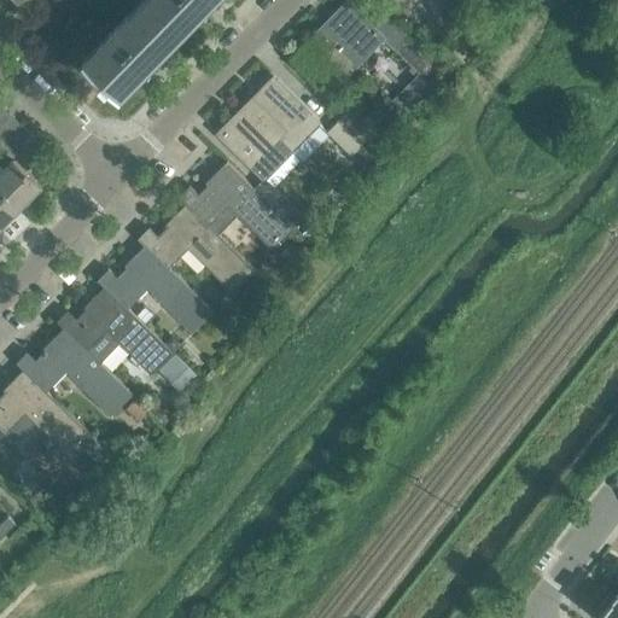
[(155,59),(179,35),(143,0),(141,0),(86,58),(86,57),(85,58),(103,76),(101,77),(108,83),(109,82),(122,94),(122,93),(146,69),(150,71),(156,60),(155,59)]
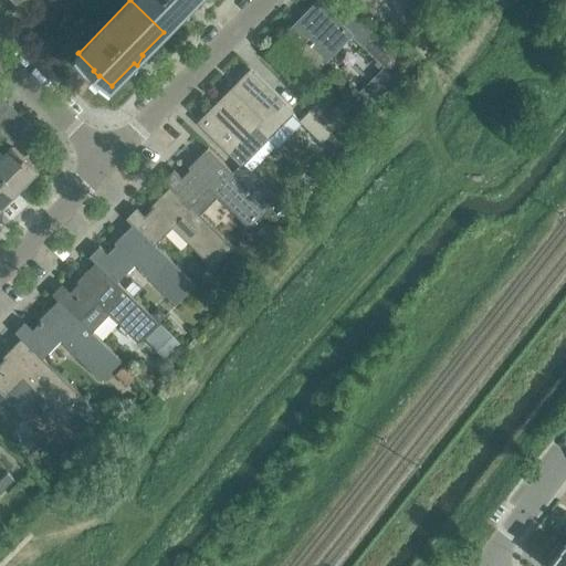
[(130,0),(164,32),(186,9),(190,11),(196,1),(195,0),(130,0)]
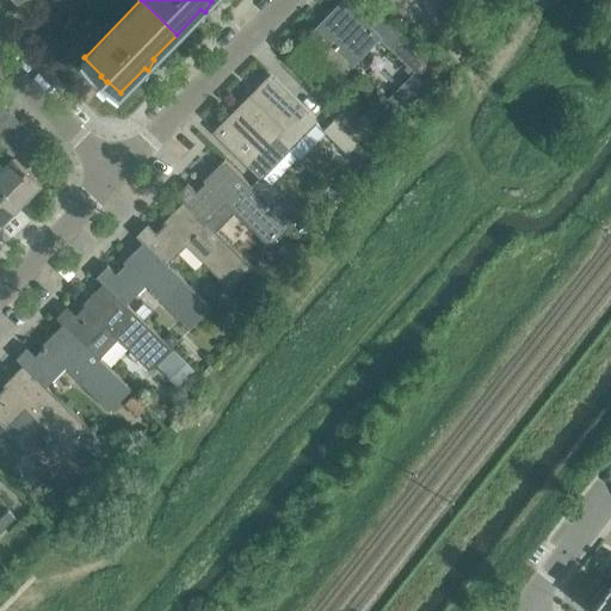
[(380,36),(344,1),(316,29),(352,65),(380,36)]
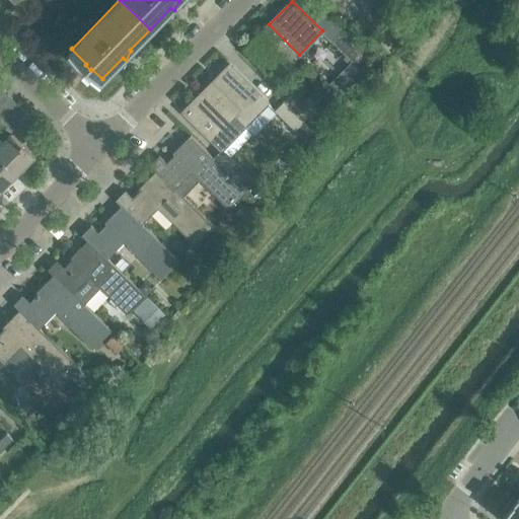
[(276,78),(299,55),(269,24),(245,48),(276,78)]
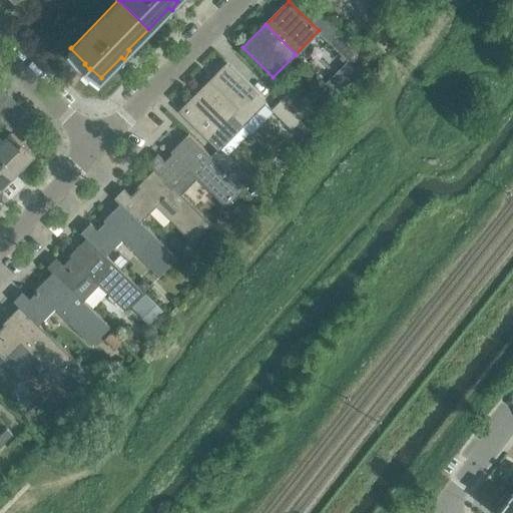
[(355,53),(357,52),(336,32),(328,41),(348,61),(348,60),(358,70),(365,63),(355,53)]
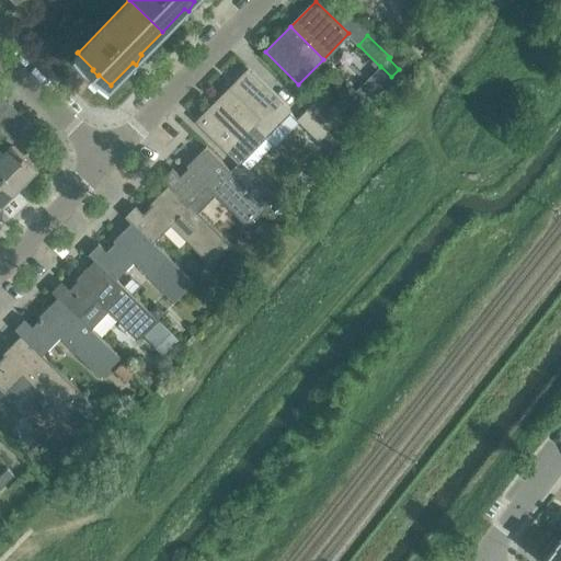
[(282,102),(248,69),(222,94),(256,127),(282,102)]
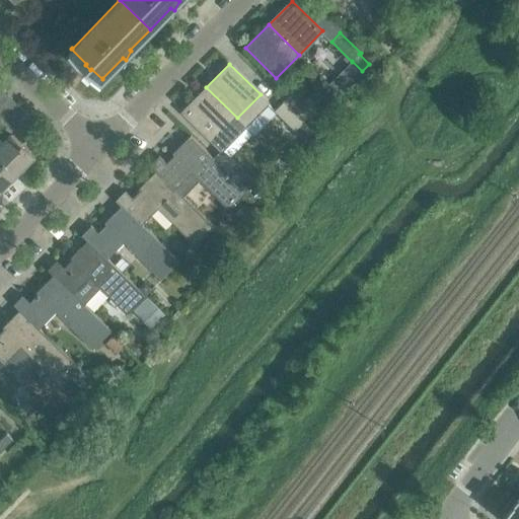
[(0,102),(8,94),(0,86),(0,102)]
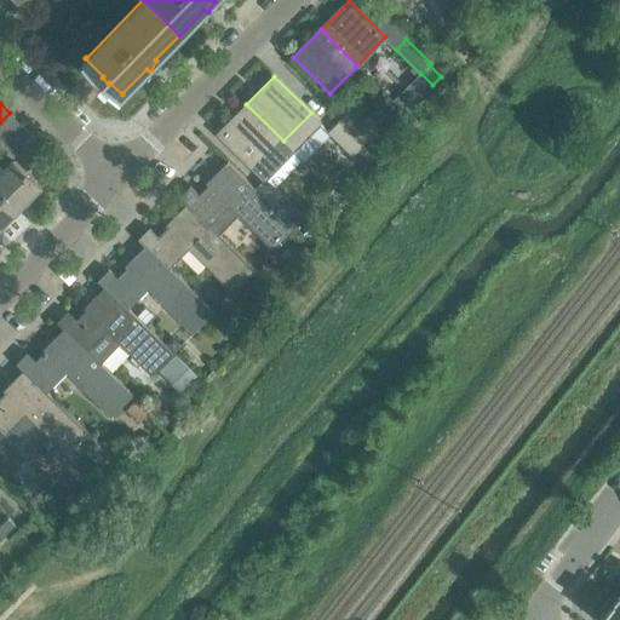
[(292,149),(283,141),(246,104),(218,133),(264,178),(292,149)]
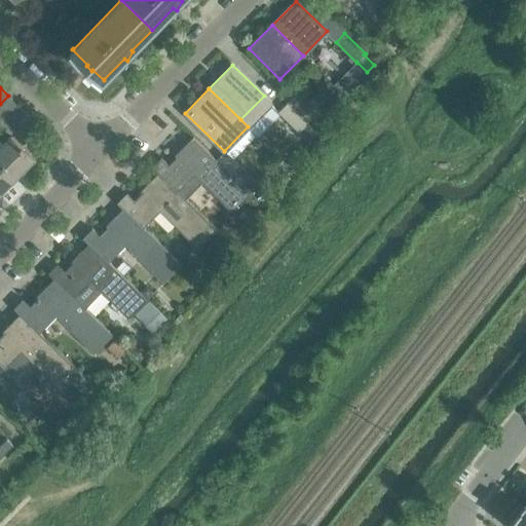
[(287,103),(308,123),(316,114),(296,94),(287,103)]
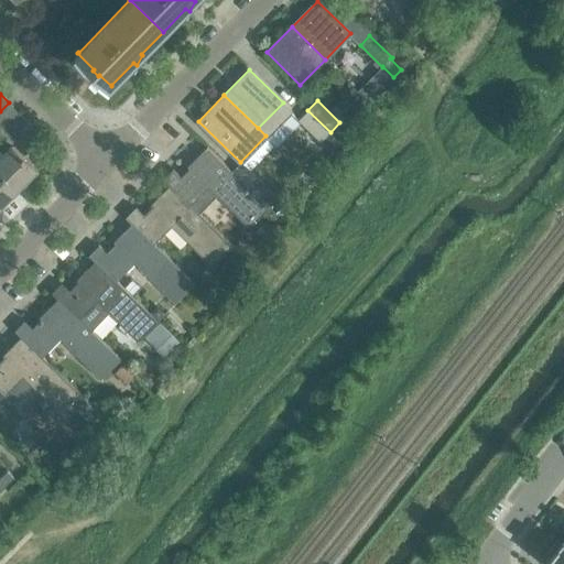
[(339,141),(331,132),(307,110),(299,119),(321,141),(323,140),(332,149),(339,141)]
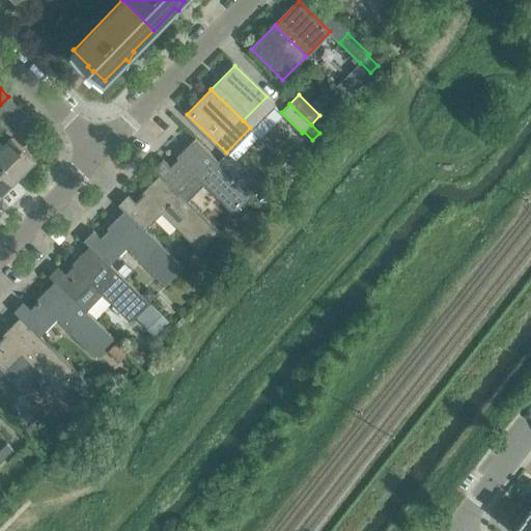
[(36,159),(20,142),(12,135),(12,136),(9,133),(6,130),(0,136),(0,138),(5,143),(0,147),(0,160),(18,177),(36,159)]
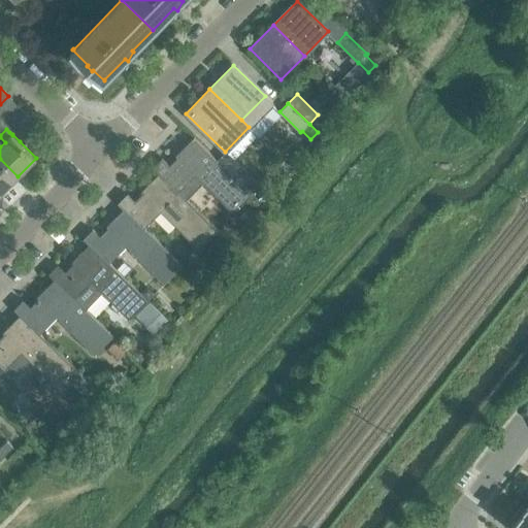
[(159,172),(178,192),(179,192),(195,175),(234,212),(253,194),(231,173),(194,137),(168,164),(162,158),(153,167),(159,173),(159,172)]
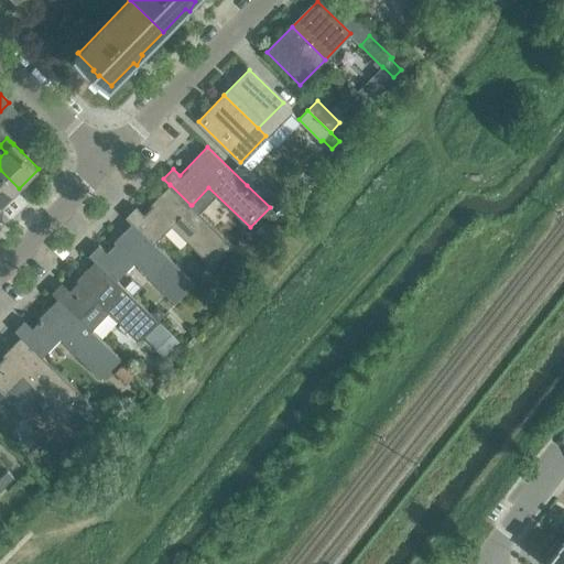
[(0,207),(19,188),(0,170),(0,207)]
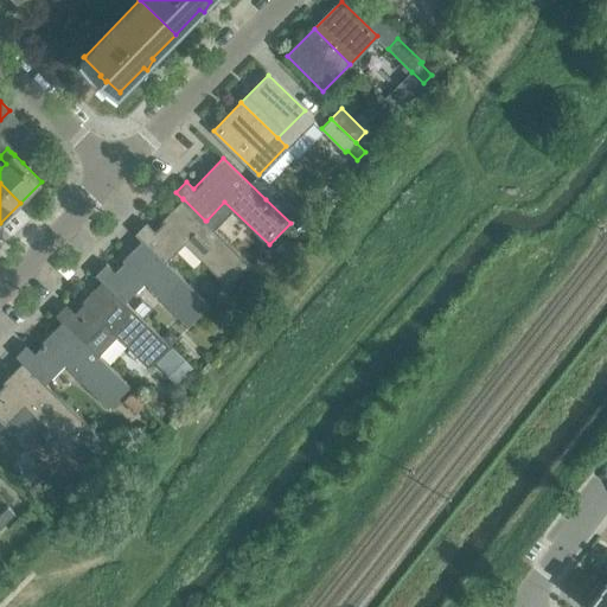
[(300,212),(276,189),(266,199),(291,223),(300,212)]
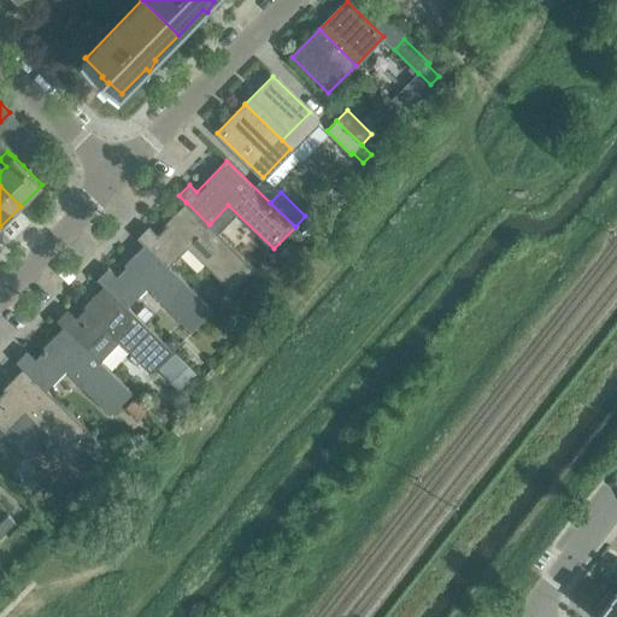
[(254,268),(210,224),(209,224),(186,201),(186,203),(156,233),(150,225),(139,238),(145,244),(169,265),(188,246),(233,291),(254,268)]
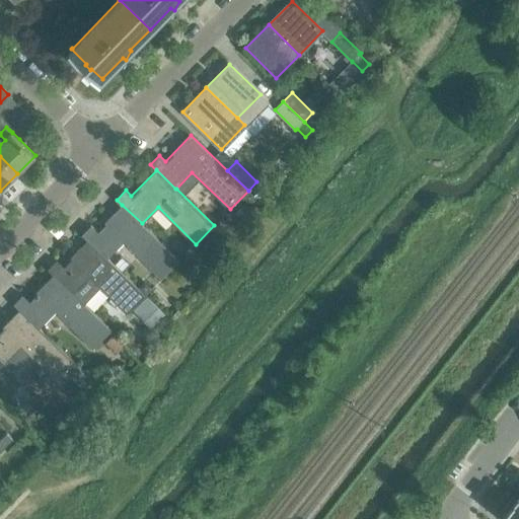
[(142,223),(122,205),(96,230),(91,225),(82,234),(87,239),(88,239),(107,258),(107,257),(124,241),(162,279),(179,261),(142,223)]
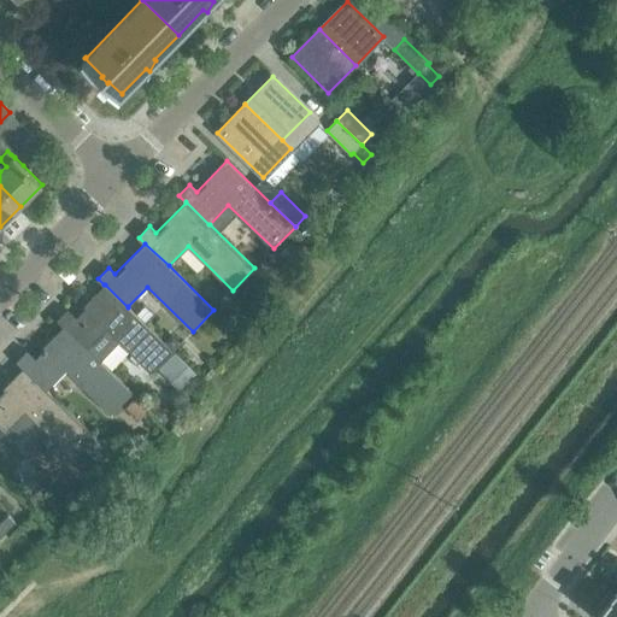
[(174,351),(128,306),(128,307),(105,285),(104,285),(75,315),(68,309),(57,319),(64,327),(64,325),(87,348),(88,348),(99,358),(117,339),(152,372),(174,351)]
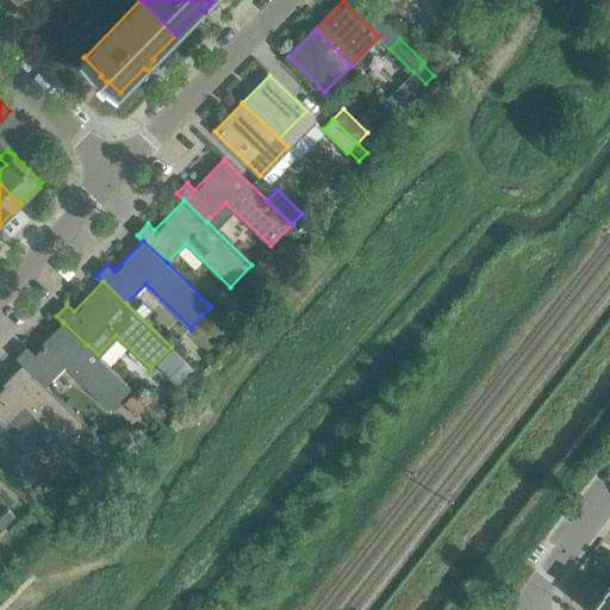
[(24,362),(24,363),(47,385),(66,366),(110,410),(131,387),(98,354),(87,344),(86,344),(63,322),(63,323),(33,353),(27,346),(17,356),(23,363),(24,362)]
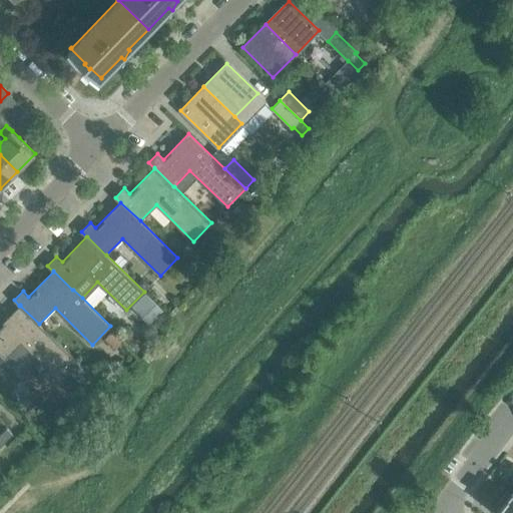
[(144,280),(140,280),(137,284),(142,289),(148,284),(144,280)]
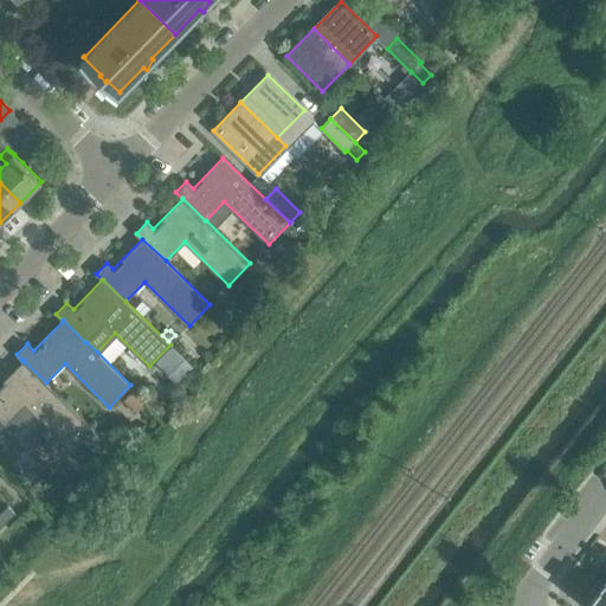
[(191,365),(171,346),(155,361),(168,374),(172,369),(179,376),(191,365)]
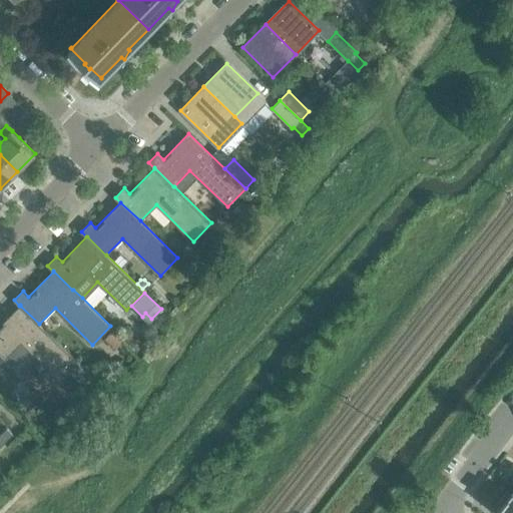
[(39,324),(20,306),(20,305),(19,306),(0,325),(0,354),(8,362),(12,363),(16,361),(28,349),(59,379),(77,361),(39,324)]
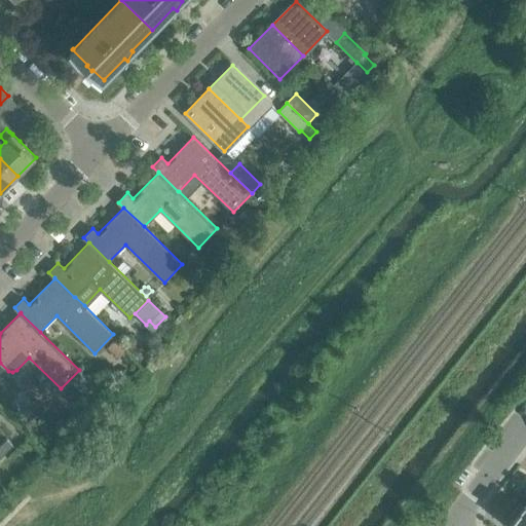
[(132,337),(123,345),(130,352),(139,343),(132,337)]
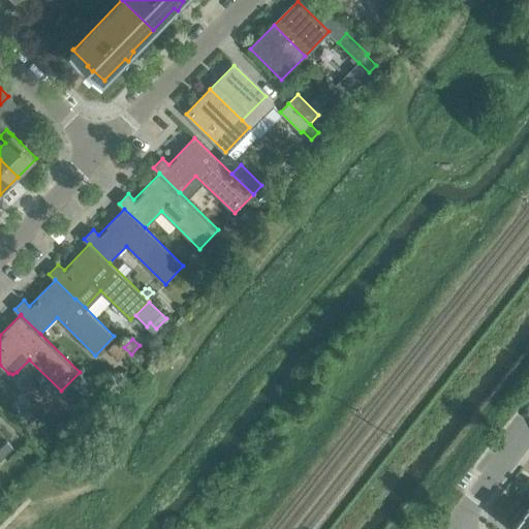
[(116,343),(107,350),(118,361),(125,353),(116,343)]
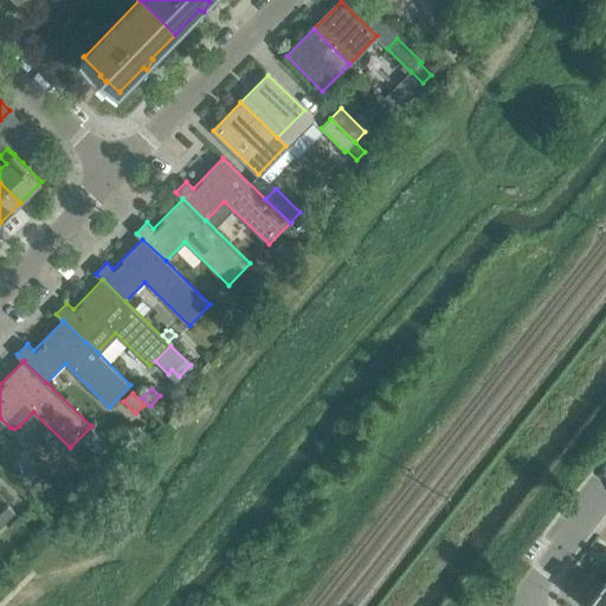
[(62,481),(58,485),(58,491),(62,494),(68,494),(72,490),(72,484),(68,479),(62,481)]
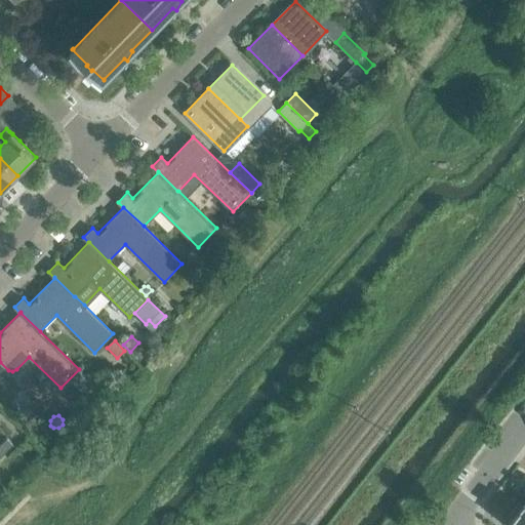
[(7,438),(0,445),(0,450),(3,453),(12,444),(7,438)]
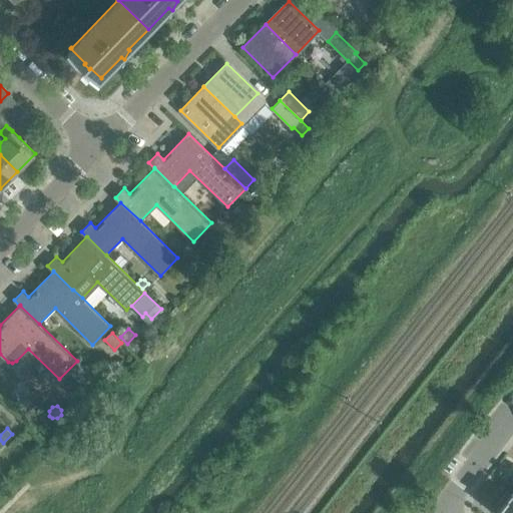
[(512,512),(512,491),(496,510),(499,512),(512,512)]
